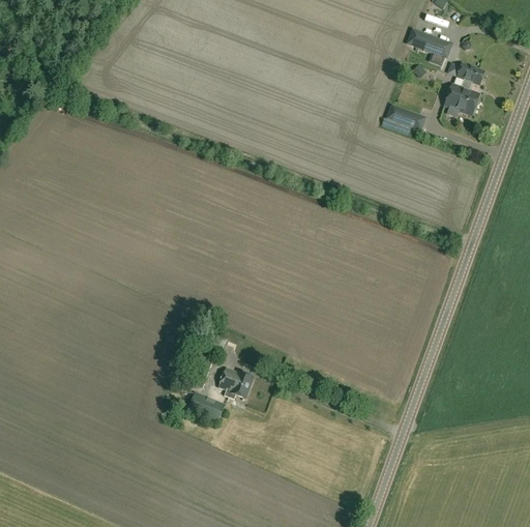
[(435,0),(434,2),(443,8),(447,1),(445,0),(435,0)]
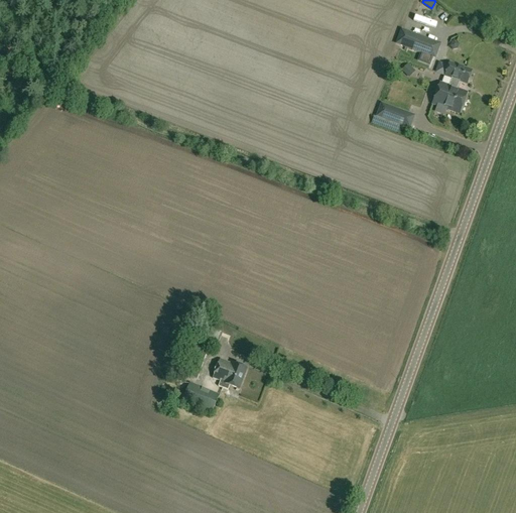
[(435,54),(440,42),(412,31),(408,44),(435,54)]
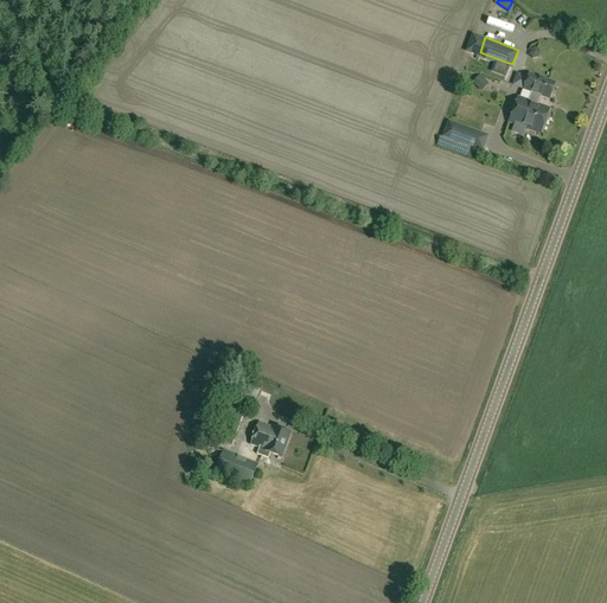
[(481,70),(475,77),(485,85),(491,78),(481,70)]
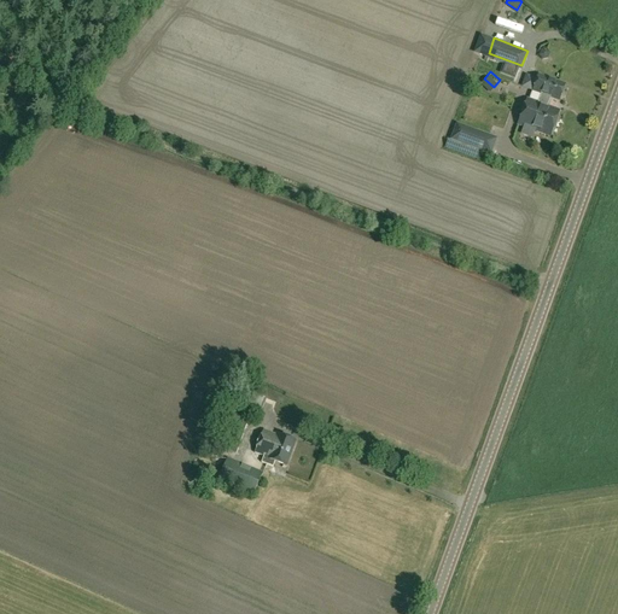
[(541,92),(549,95),(551,95),(559,98),(565,82),(540,72),(532,88),(541,92)]
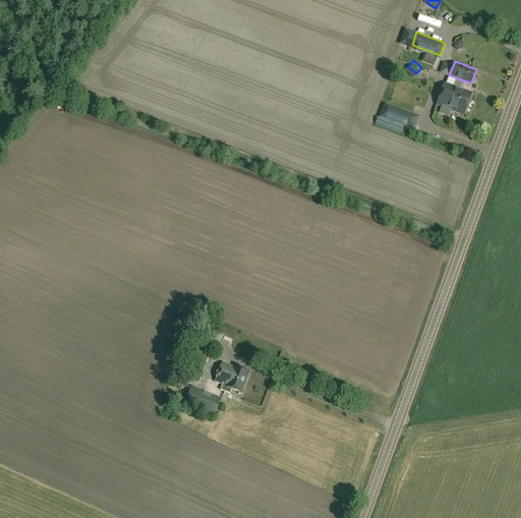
[(461,88),(463,80),(456,77),(453,85),(445,81),(437,103),(463,113),(471,92),(461,88)]
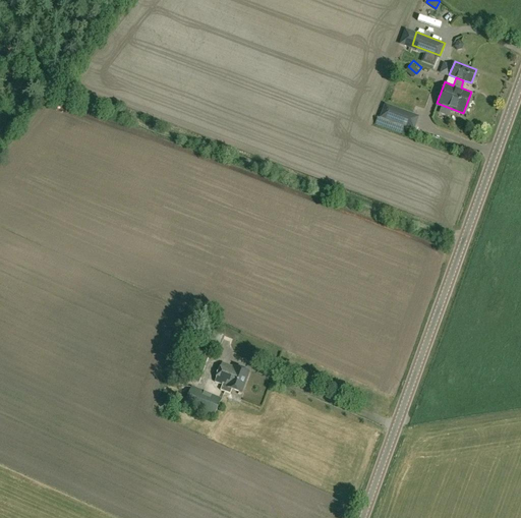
[(411,112),(385,104),(381,116),(407,124),(404,123),(408,112),(411,113),(411,112)]
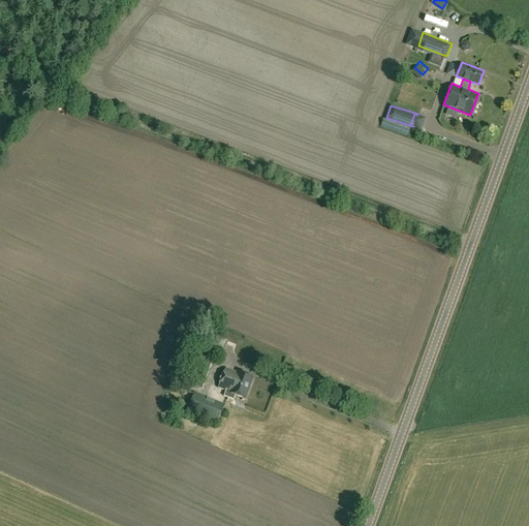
[(226,342),(227,339),(216,334),(211,347),(203,344),(199,349),(195,348),(189,365),(192,366),(191,370),(187,369),(183,380),(187,382),(188,382),(186,388),(193,390),(194,384),(201,387),(211,363),(207,362),(209,358),(215,361),(219,351),(222,352),(226,342)]
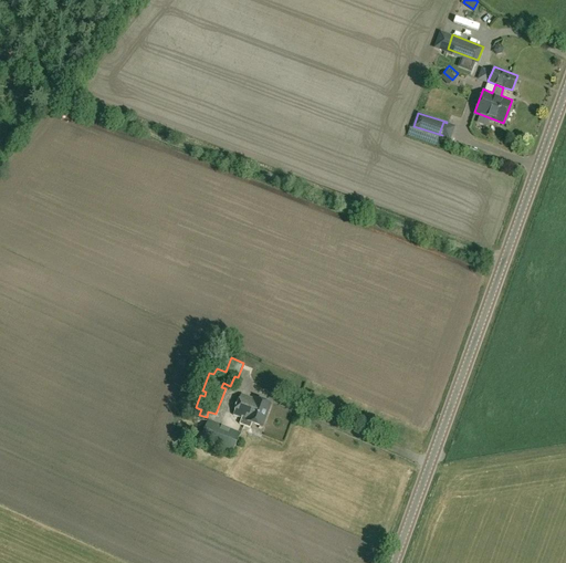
[(252,397),(240,393),(233,413),(242,416),(240,423),(250,426),(252,421),(262,425),(270,402),(252,396),(252,397)]
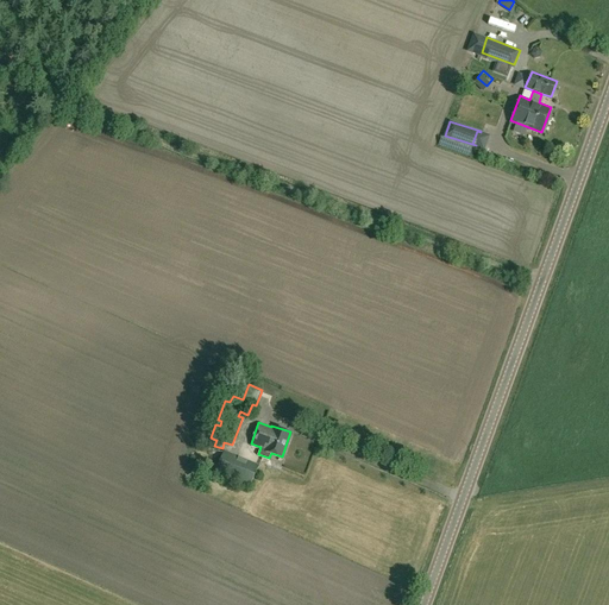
[(258,464),(223,449),(215,470),(251,484),(256,471),(261,472),(263,465),(258,464)]
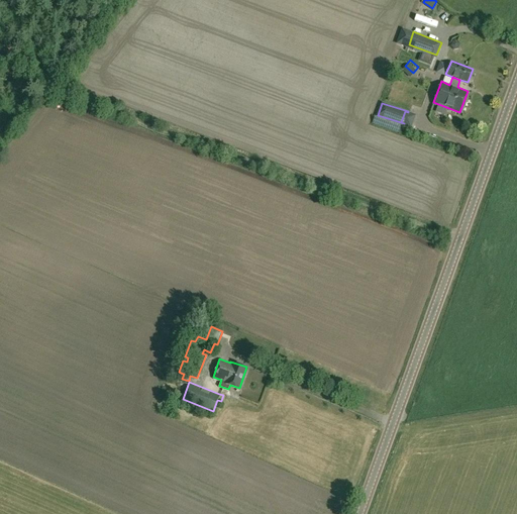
All buildings are outlined.
